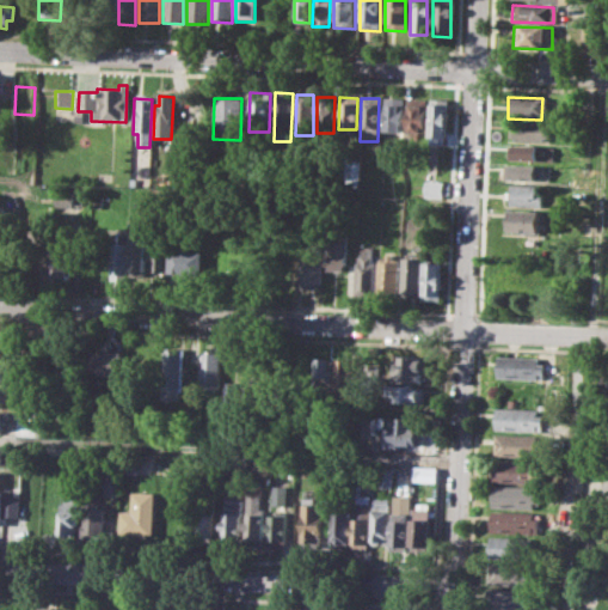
[(382,98),(400,99),(399,138),(381,138),(382,98)]
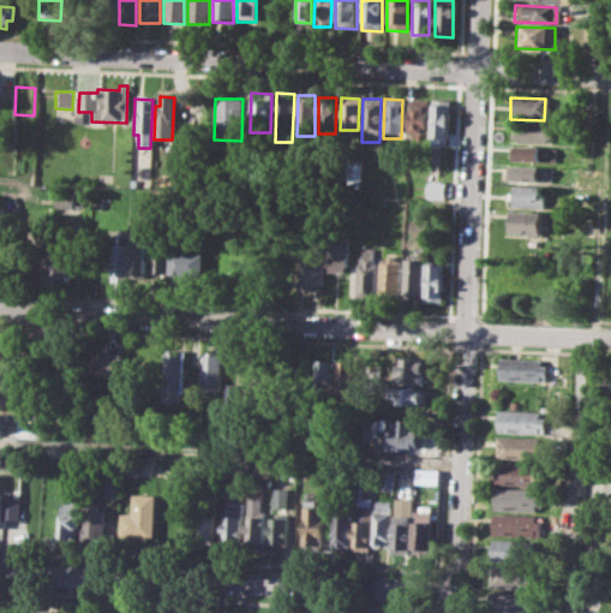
[(407,100),(425,100),(424,135),(406,134),(407,100)]
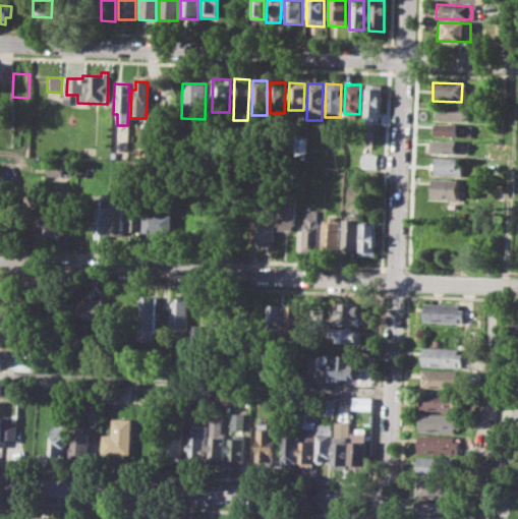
[(363,85),(381,85),(380,124),(361,123),(363,85)]
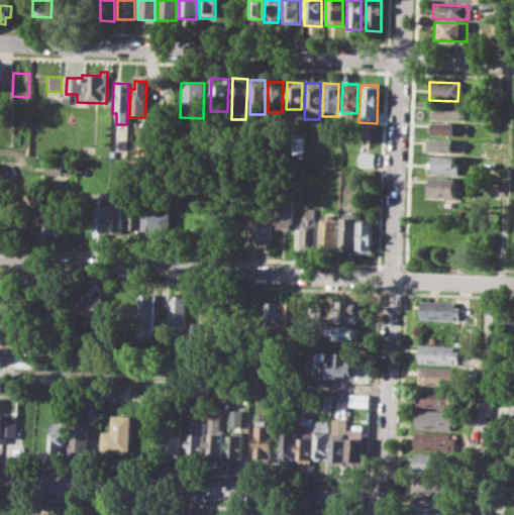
[(489,88),(500,88),(499,100),(489,100),(489,88)]
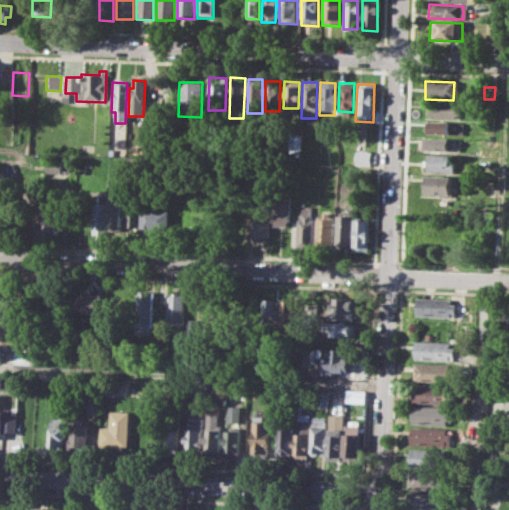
[(424,101),(452,102),(452,106),(459,106),(458,115),(452,115),(452,119),(424,118),(424,101)]
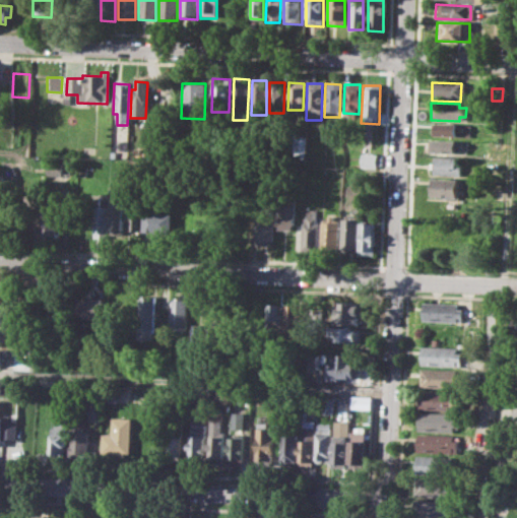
[(430,124),(466,126),(466,138),(430,136),(430,124)]
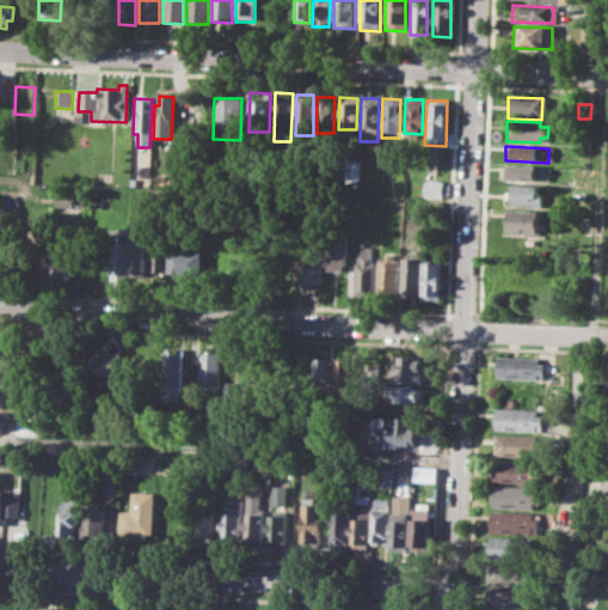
[(502,166),(546,169),(545,182),(502,180),(502,166)]
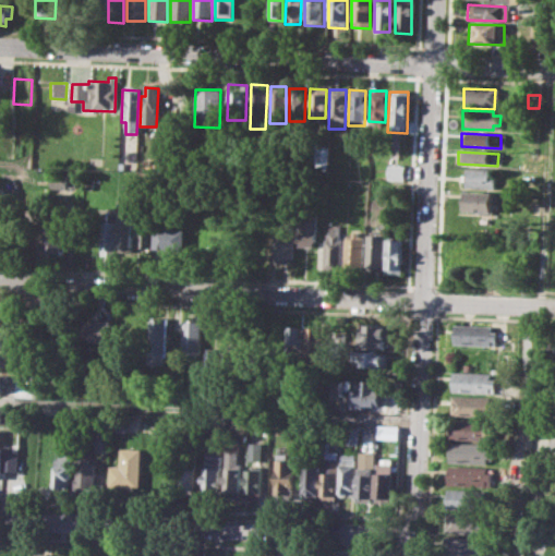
[(385,165),(403,166),(402,182),(384,181),(385,165)]
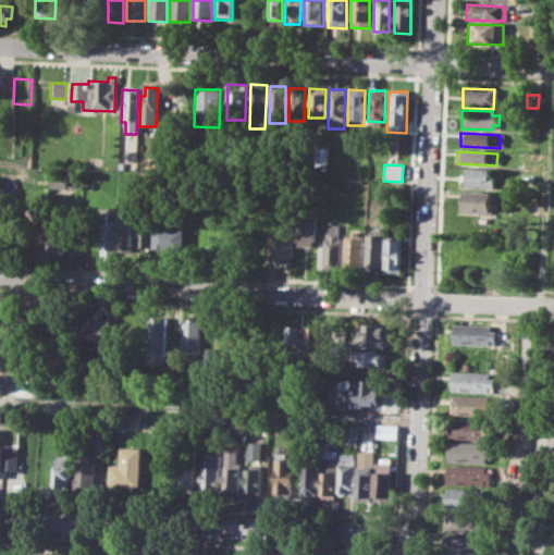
[(462,169),(484,169),(484,176),(491,176),(491,188),(457,188),(457,176),(462,176),(462,169)]
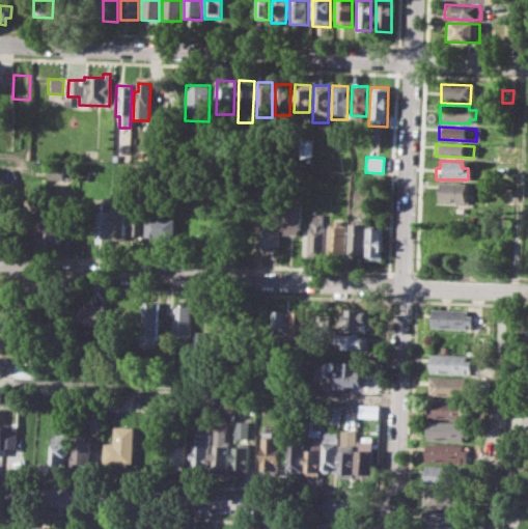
[(44,164),(60,165),(60,182),(44,181),(44,164)]
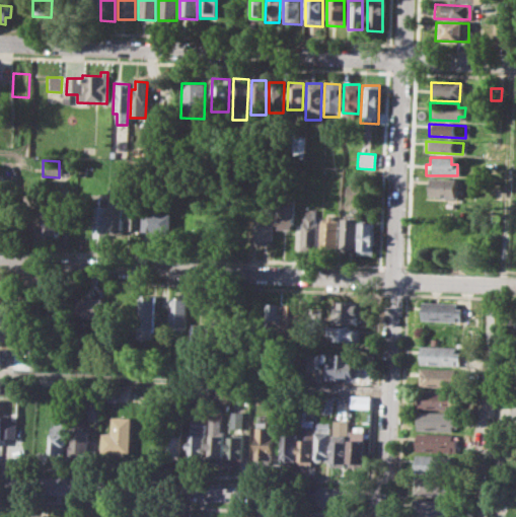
[(423,177),(456,179),(455,197),(422,196),(423,177)]
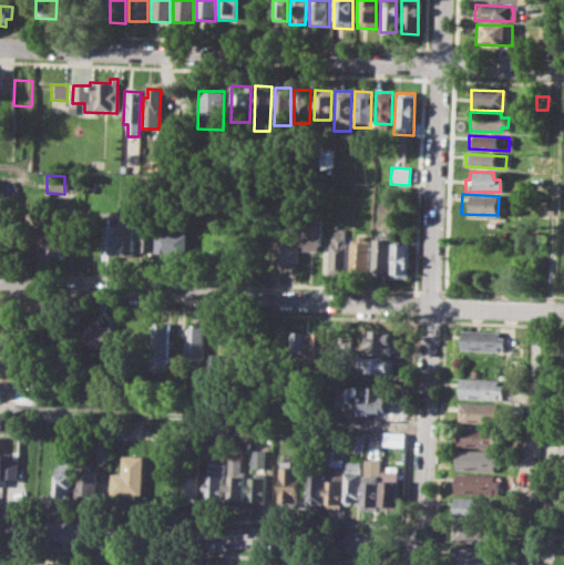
[(100,217),(116,218),(114,262),(99,260),(100,217)]
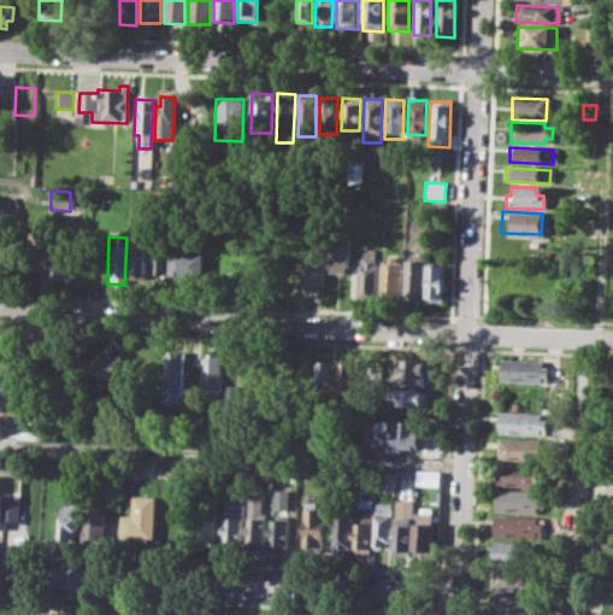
[(169,236),(187,238),(186,255),(204,256),(202,282),(166,280),(169,236)]
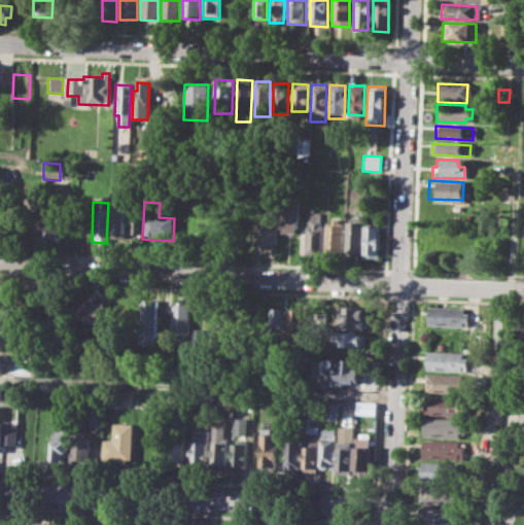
[(279,202),(297,203),(295,235),(278,235),(279,202)]
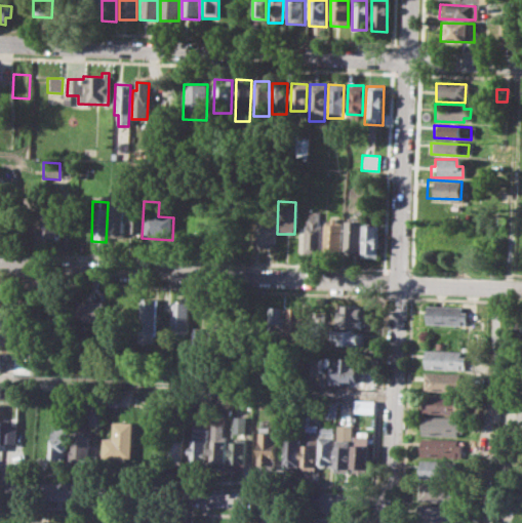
[(127,203),(139,204),(138,237),(126,237),(127,203)]
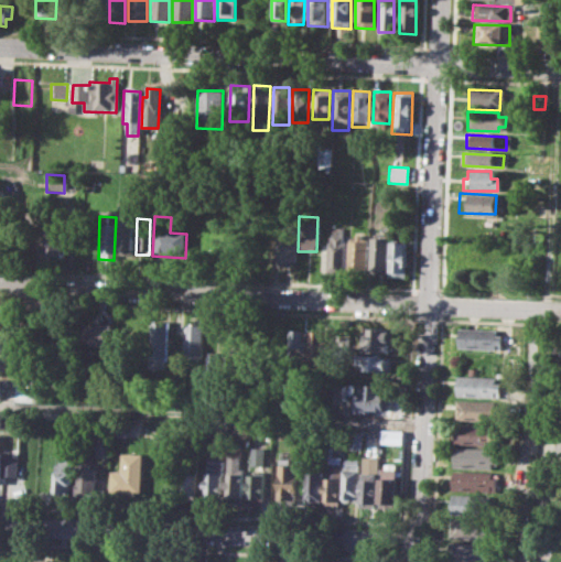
[(119,222),(132,222),(131,259),(118,258),(119,222)]
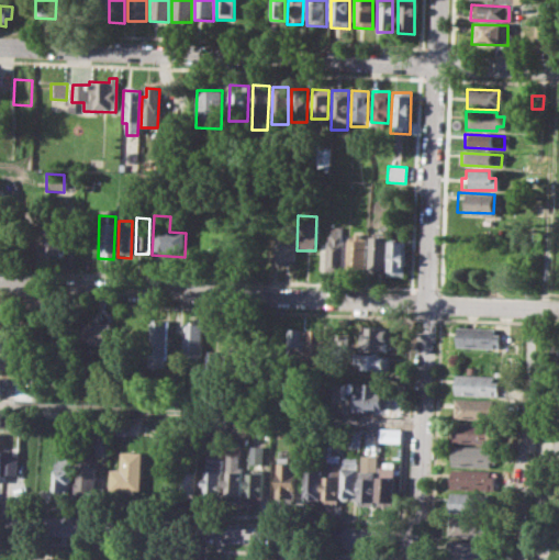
[(327,228),(339,228),(339,244),(343,244),(342,273),(325,273),(327,228)]
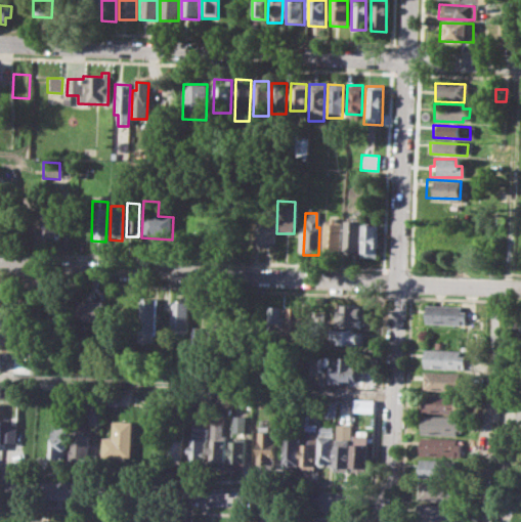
[(41,214),(56,214),(54,246),(39,246),(41,214)]
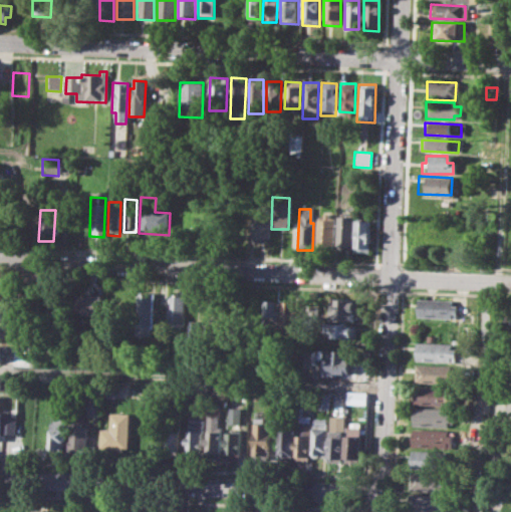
[(231,210),(247,210),(246,240),(231,240),(231,210)]
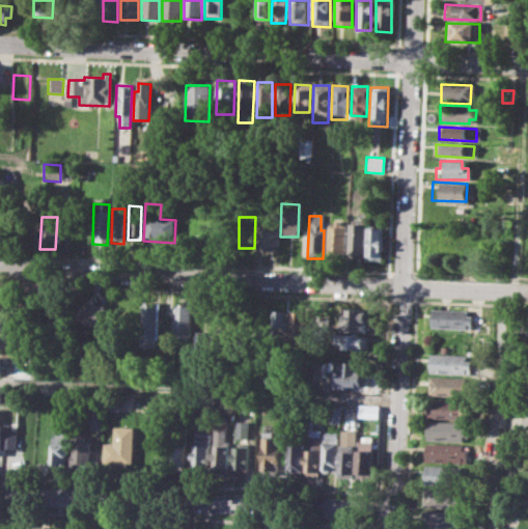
[(260,218),(278,219),(277,248),(259,248),(260,218)]
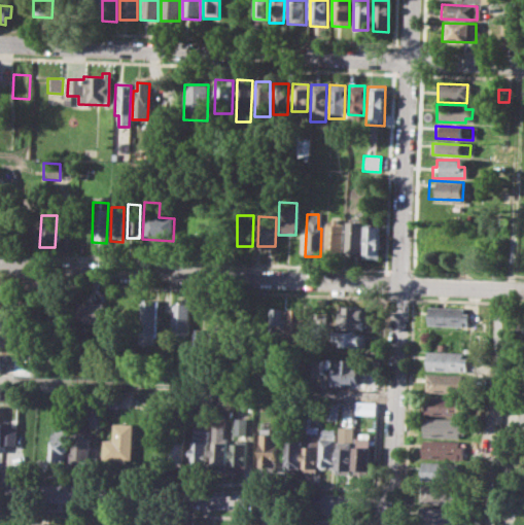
[(345,218),(360,219),(358,257),(343,256),(345,218)]
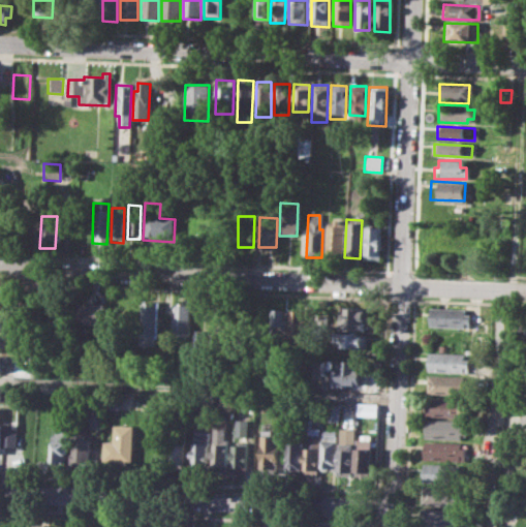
[(326,224),(330,224),(330,220),(337,220),(337,225),(342,225),(341,257),(325,257),(326,224)]
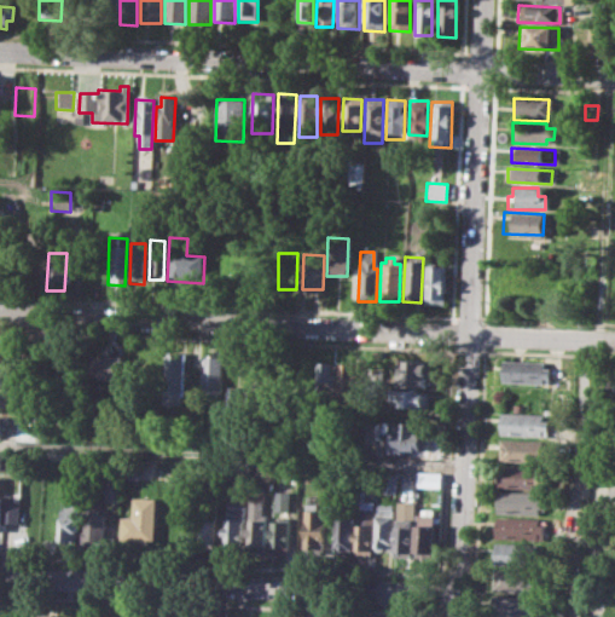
[(425,265),(445,266),(444,306),(424,305),(425,265)]
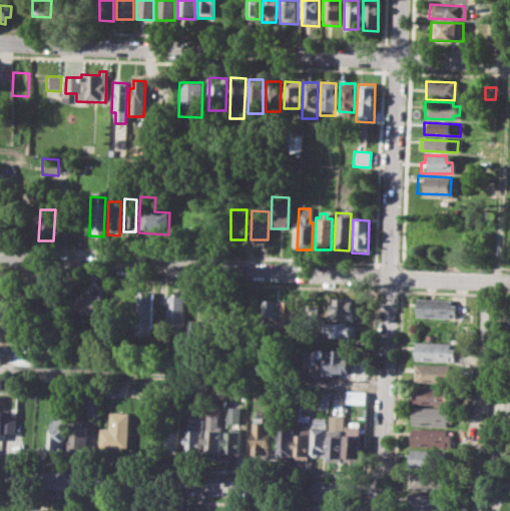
[(136,294),(155,295),(154,331),(135,330),(136,294)]
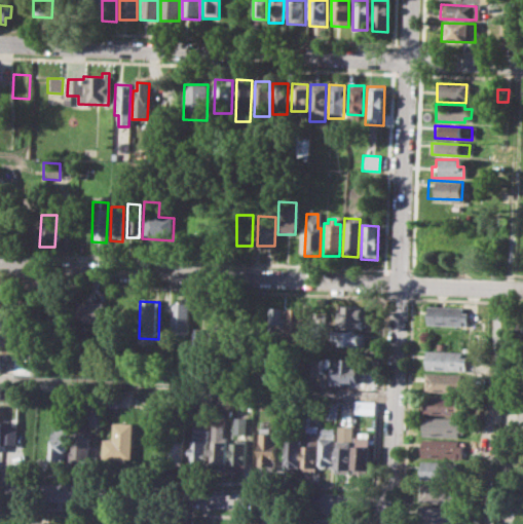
[(75,304),(105,304),(105,326),(84,325),(84,320),(74,320),(75,304)]
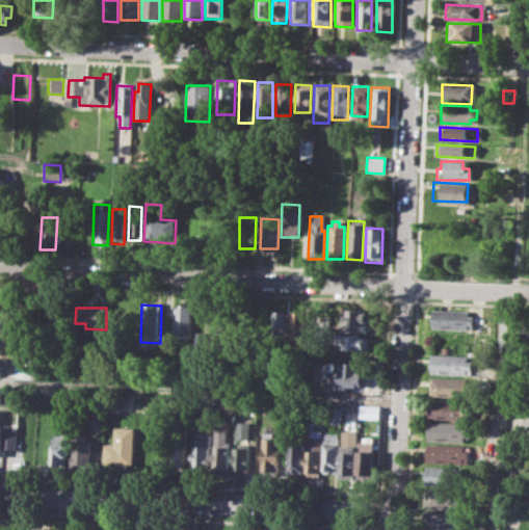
[(175,308),(190,308),(188,340),(174,340),(175,308)]
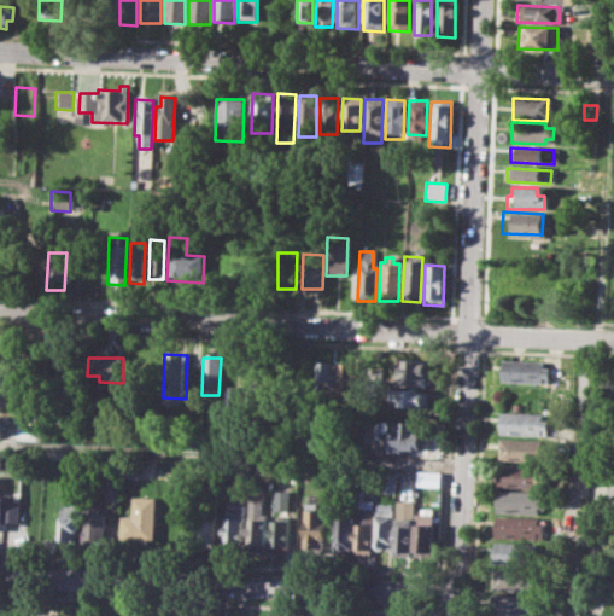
[(397,360),(428,361),(428,379),(422,378),(422,389),(401,388),(401,382),(396,382),(397,360)]
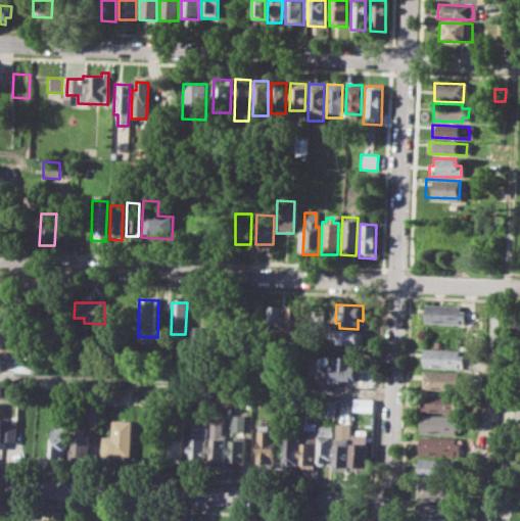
[(424,305),(459,308),(459,313),(465,313),(464,325),(423,324),(424,305)]
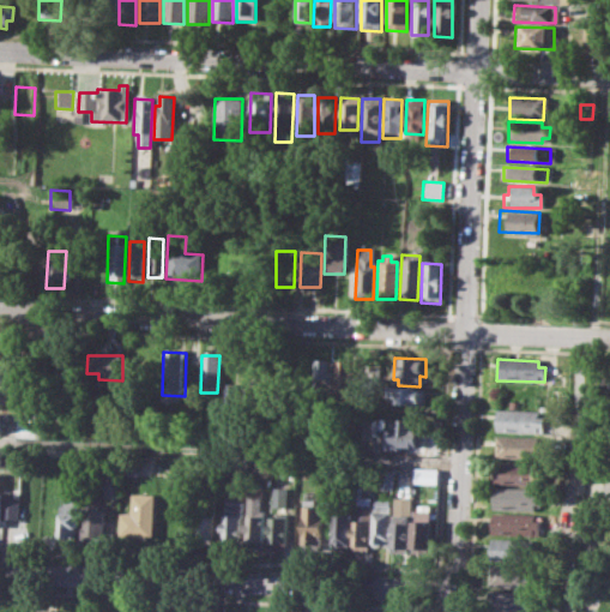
[(313,360),(332,361),(330,399),(312,397),(313,360)]
